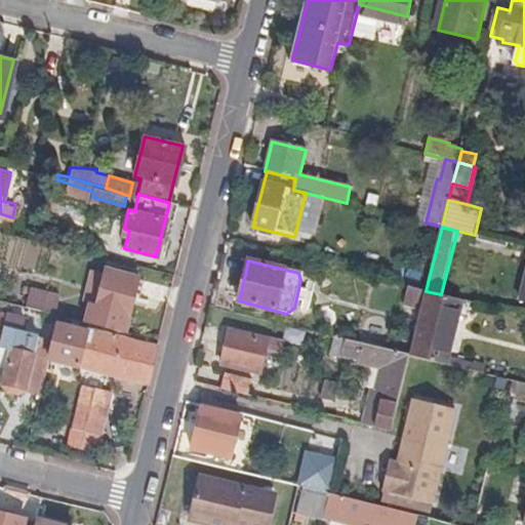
[(110,329),(123,332),(136,279),(102,271),(101,277),(92,309),(87,308),(83,323),(85,323),(110,329)]
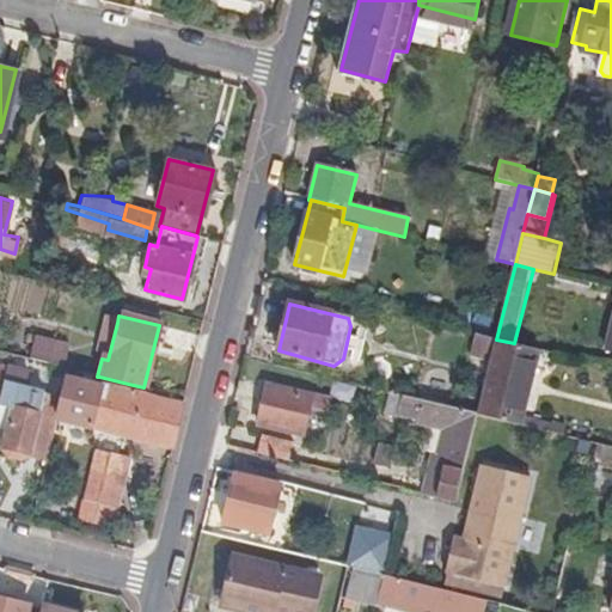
[(108,360),(117,323),(103,319),(95,356),(102,359),(108,360)]
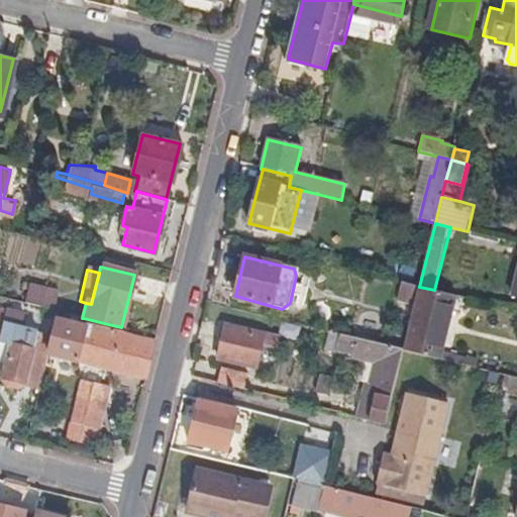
[(398,304),(414,308),(419,287),(403,283),(398,304)]
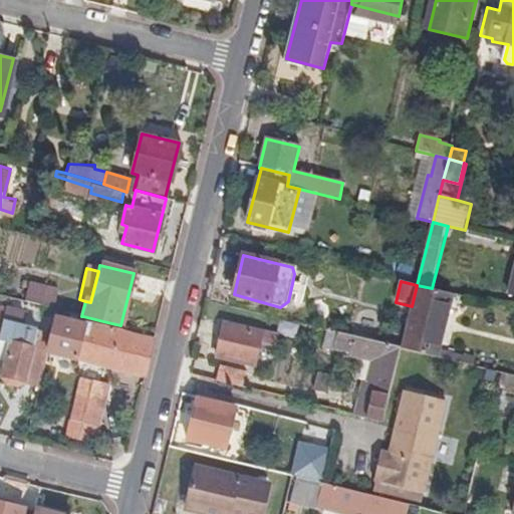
[(440,351),(454,294),(432,288),(417,285),(412,306),(401,348),(426,355),(455,362),(456,356),(457,355),(440,351)]
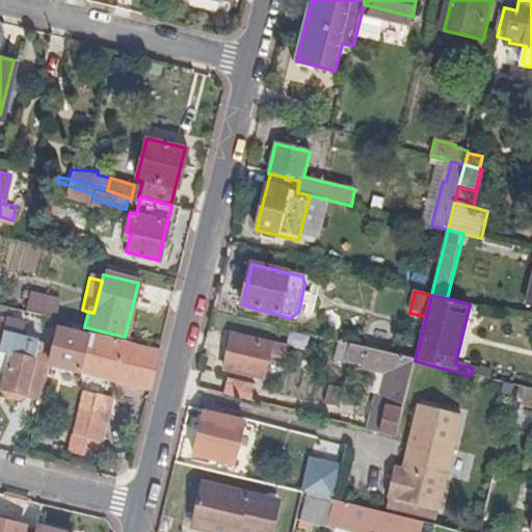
[(30,301),(26,319),(54,325),(58,308),(30,301)]
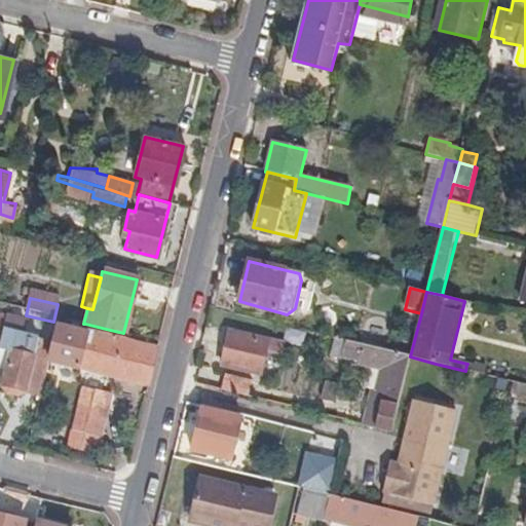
[(59,323),(51,354),(49,361),(75,368),(84,329),(59,323)]
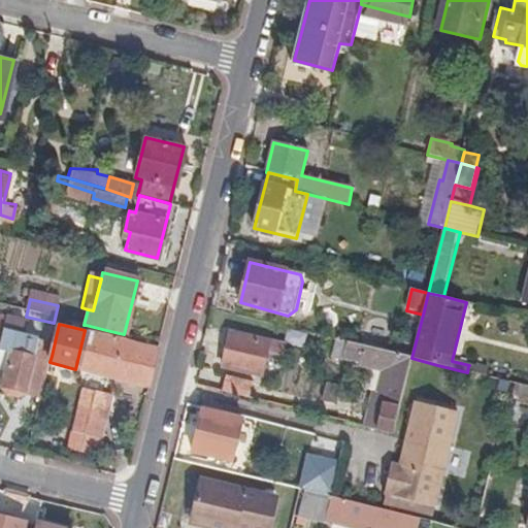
[(23,330),(5,326),(0,347),(0,368),(8,371),(2,396),(6,403),(17,407),(24,402),(25,396),(40,400),(50,362),(52,356),(37,352),(37,349),(20,344),(23,330)]
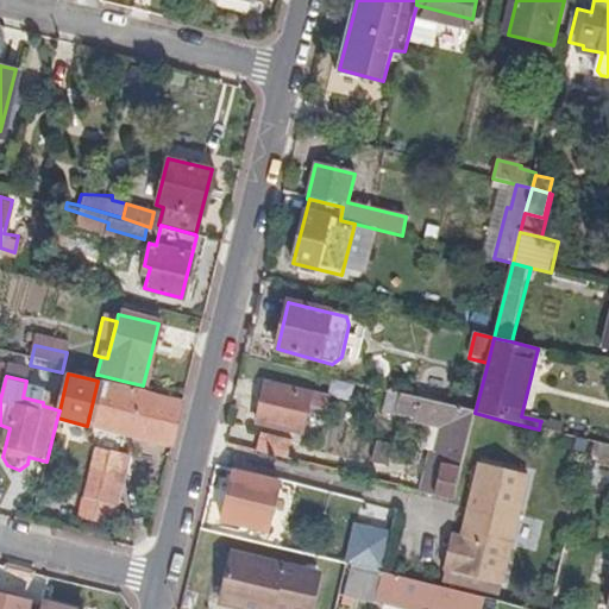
[(170,446),(181,401),(146,393),(149,387),(143,385),(127,382),(126,388),(98,381),(87,426),(99,428),(170,446)]
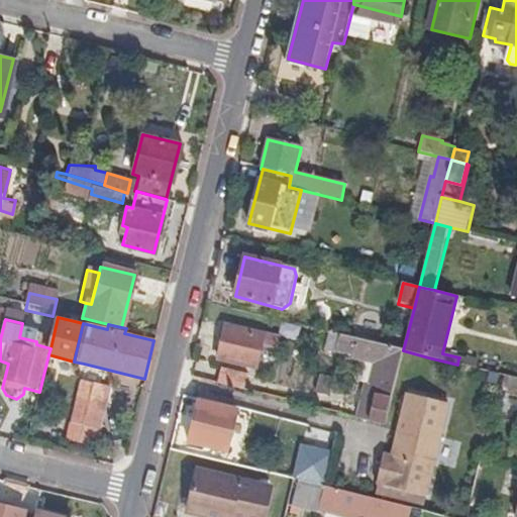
[(278,340),(264,337),(227,327),(220,357),(256,367),(261,350),(275,354),(278,340)]
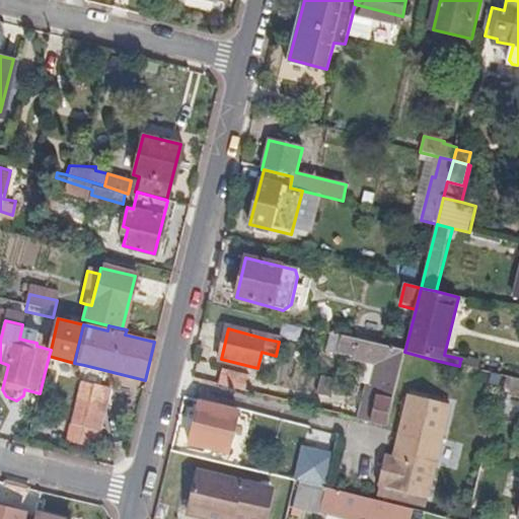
[(373,410),(370,423),(386,427),(404,352),(356,340),(352,358),(375,364),(365,408),(373,410)]
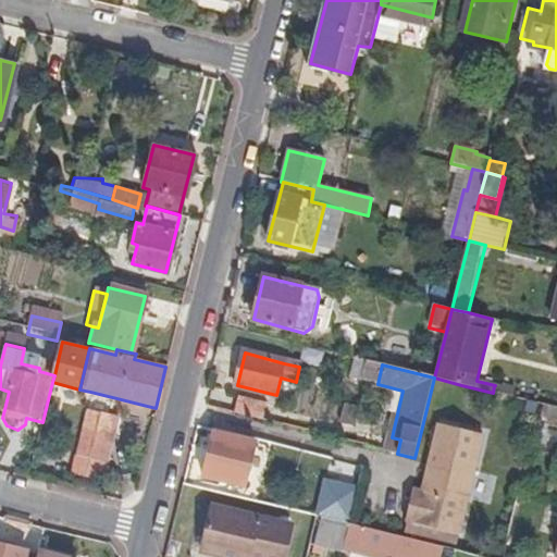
[(493,393),(512,397),(514,392),(494,386),(493,393)]
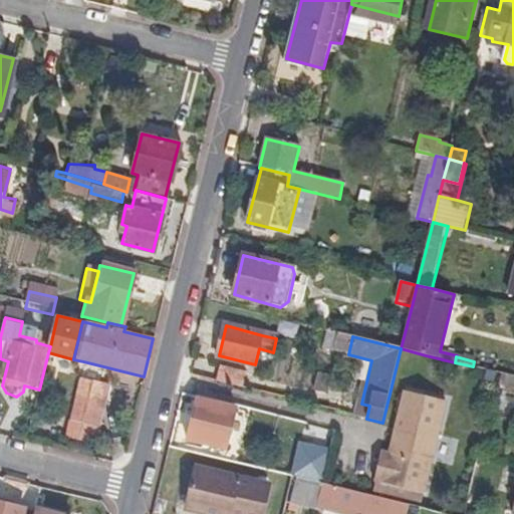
[(217,365),(213,380),(240,387),(244,372),(217,365)]
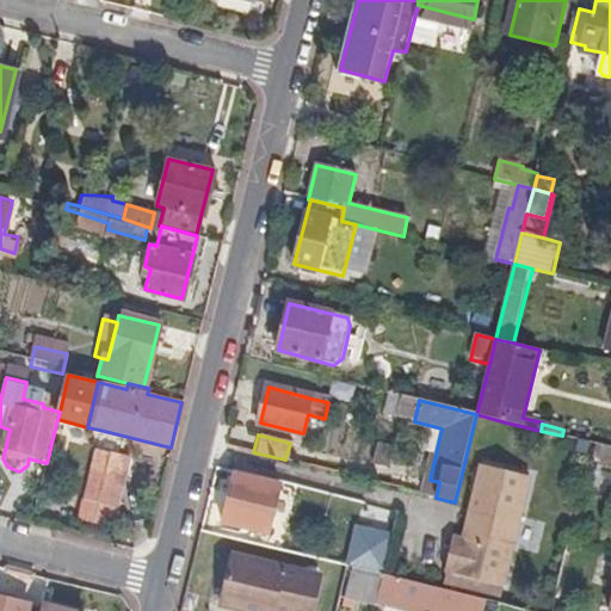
[(377,443),(371,463),(382,466),(387,446),(377,443)]
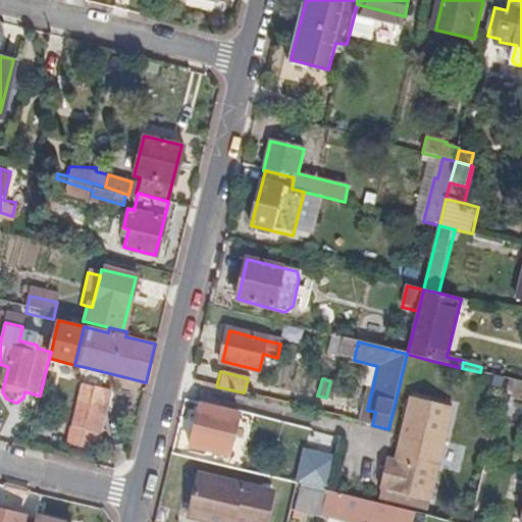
[(72,426),(99,433),(109,393),(84,385),(72,426)]
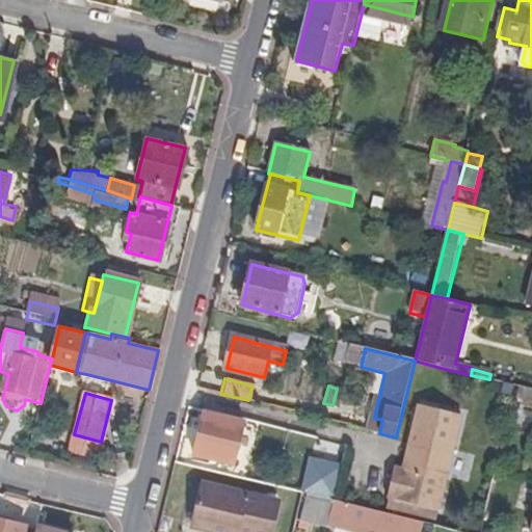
[(436,510),(459,415),(417,404),(401,469),(393,466),(384,498),(436,510)]
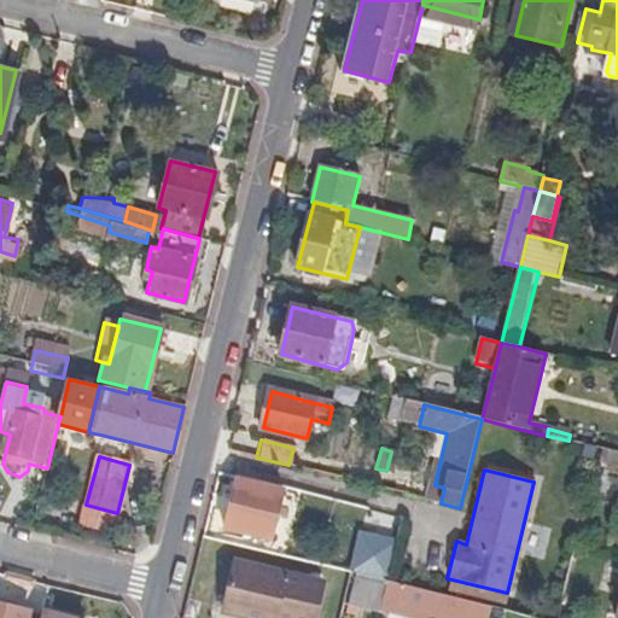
[(285,490),(238,478),(226,528),(272,538),(285,490)]
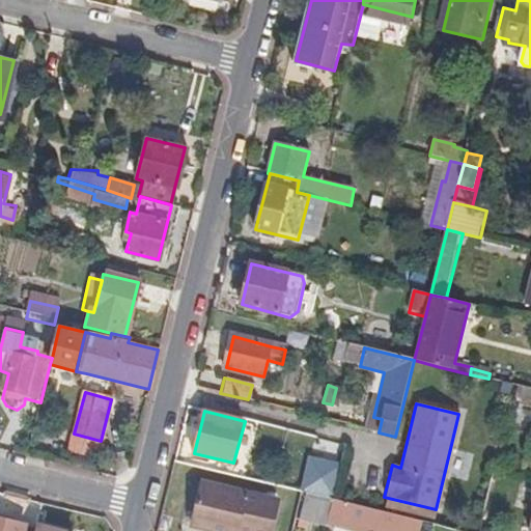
[(467,478),(472,454),(459,452),(454,475),(467,478)]
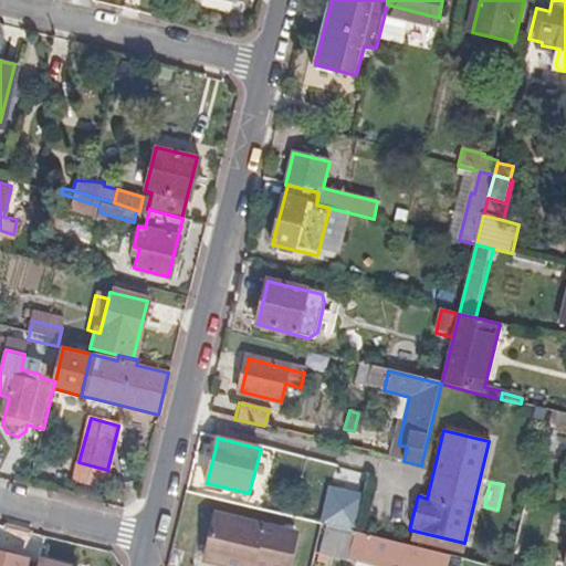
[(323,523),(357,532),(362,515),(366,499),(348,493),(328,489),(320,523),(323,523)]
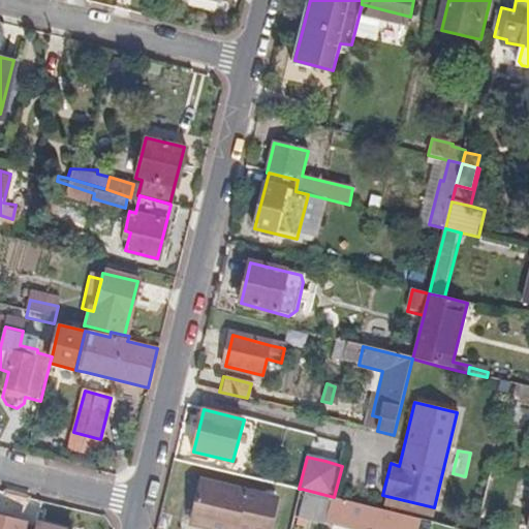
[(239,528),(270,528),(278,497),(201,478),(190,522),(217,528),(227,528),(229,526),(239,528)]
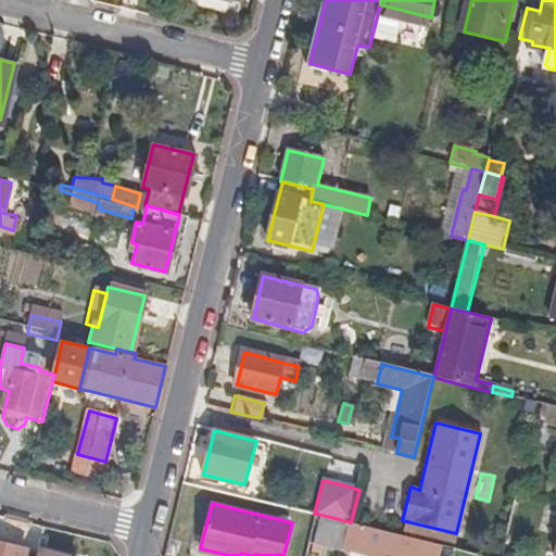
[(317,514),(310,544),(343,552),(346,541),(413,555),(440,555),(443,545),(351,522),(317,514)]
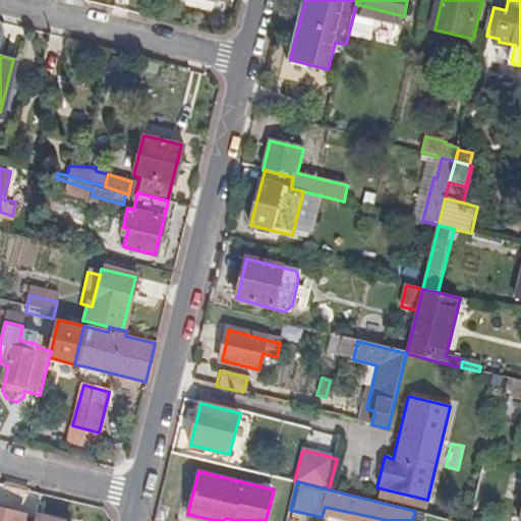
[(34,520),(0,512),(0,520),(34,520)]
